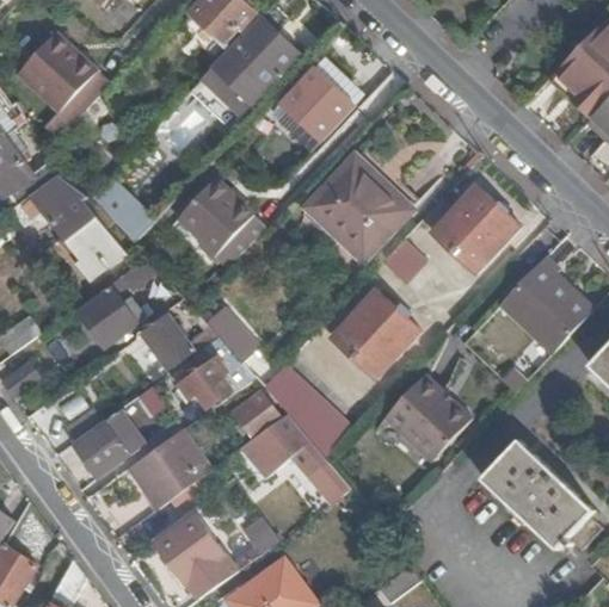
[(205,0),(183,23),(214,55),(263,4),(259,0),(205,0)]
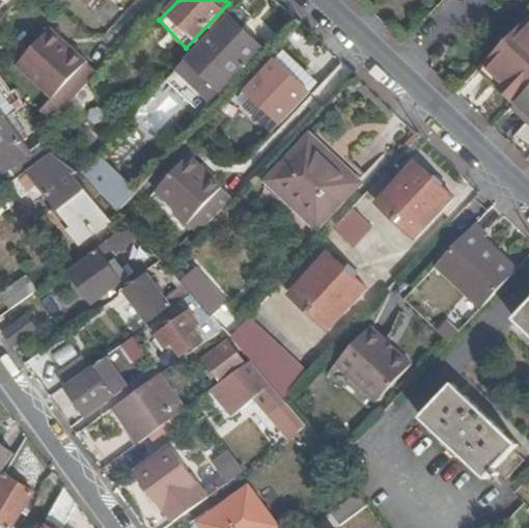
[(250,19),(237,4),(164,80),(197,111),(259,48),(241,28),(250,19)]
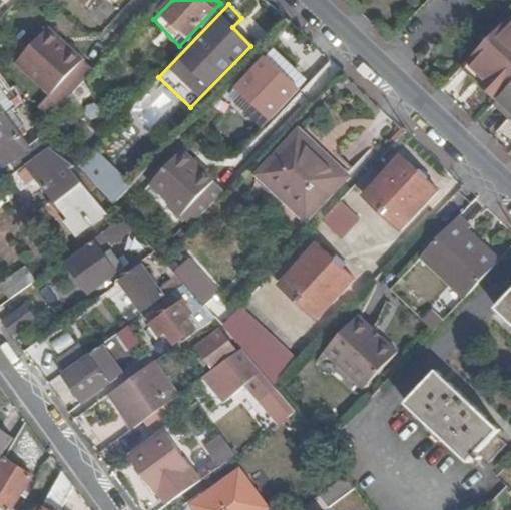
[(510,12),(510,11),(461,63),(496,97),(510,80),(510,12)]
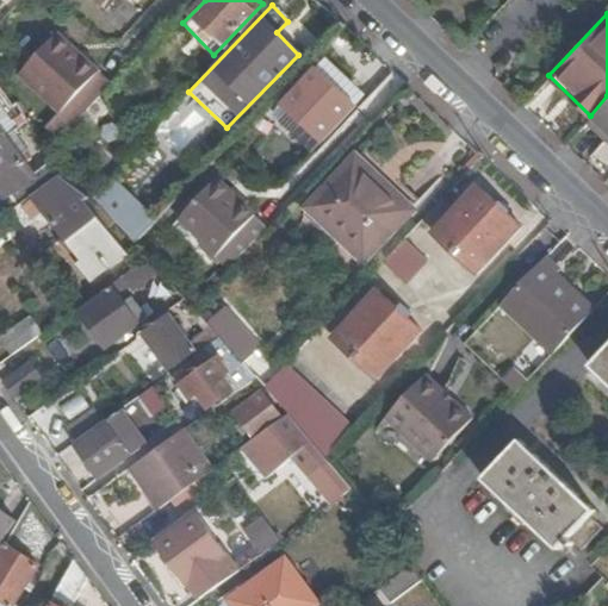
[(54,33),(16,74),(70,125),(110,83),(54,33)]
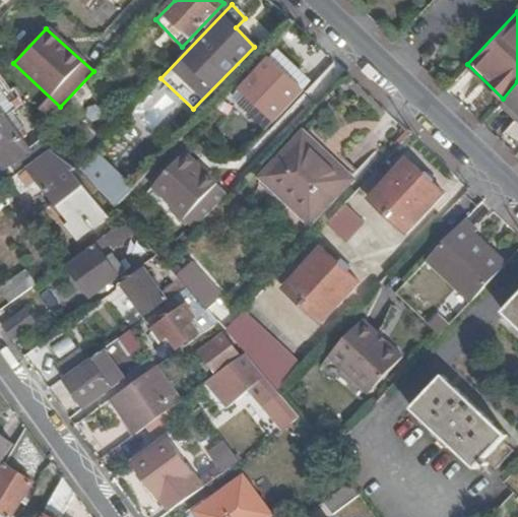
[(266,57),(239,86),(234,81),(211,105),(222,115),(245,91),(272,119),(300,89),(266,57)]
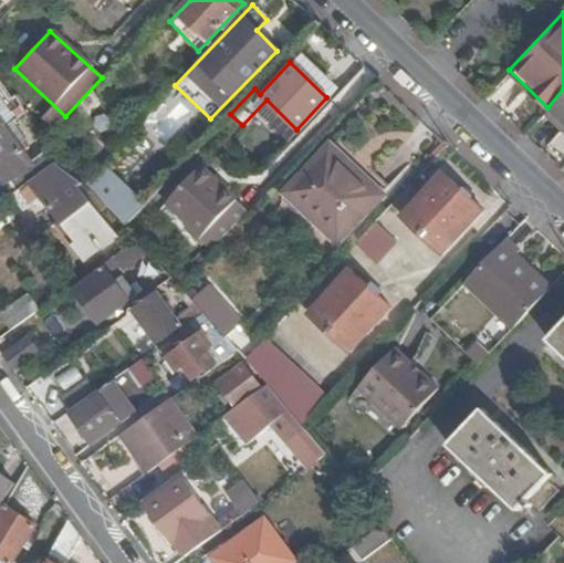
[(563,89),(547,107),(543,112),(563,132),(563,89)]
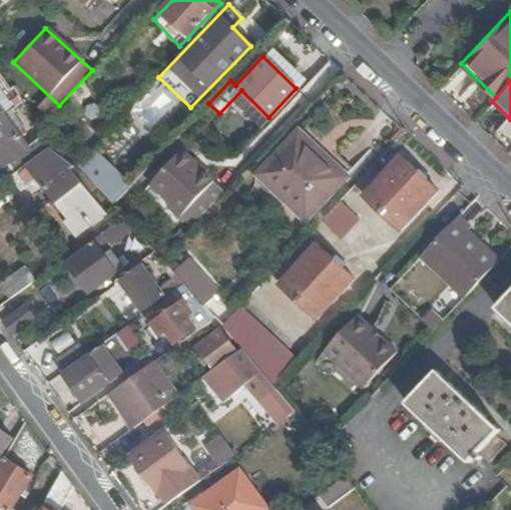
[(0,115),(7,110),(10,108),(15,105),(19,101),(22,99),(19,94),(8,101),(0,91),(0,115)]
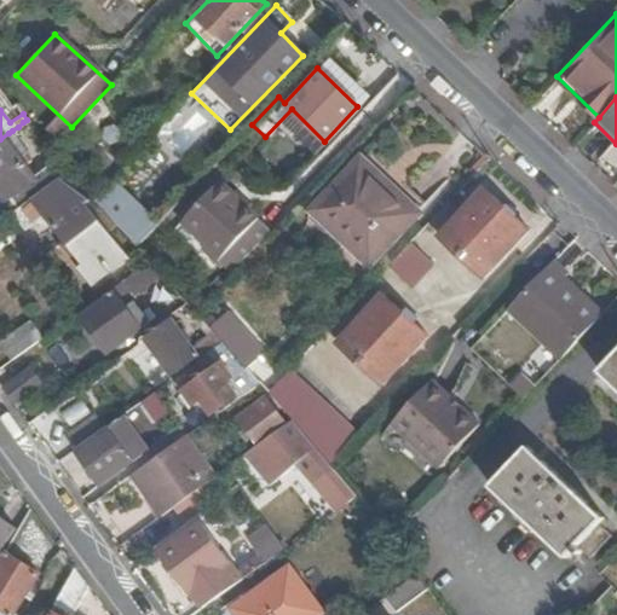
[(0,197),(7,193),(16,207),(59,175),(50,162),(29,175),(21,164),(27,160),(9,133),(0,139),(0,197)]
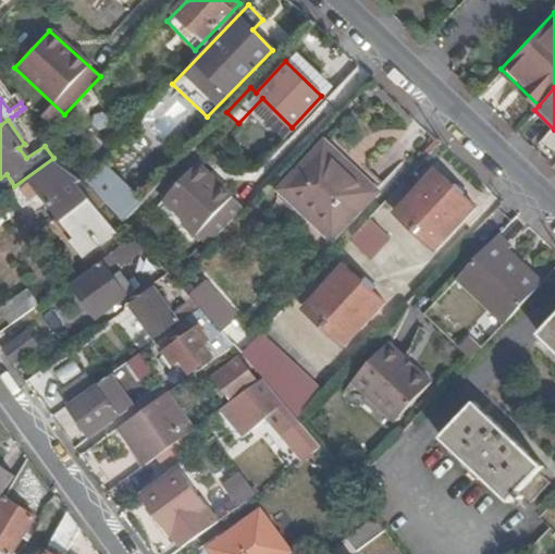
[(332,136),(324,145),(374,193),(382,185),(332,136)]
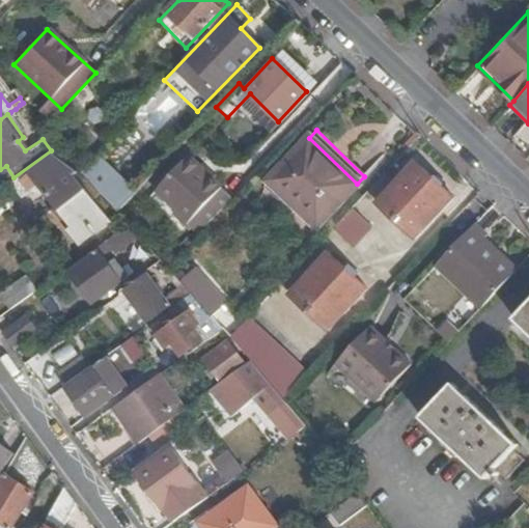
[(271,177),(317,224),(357,184),(309,138),(271,177)]
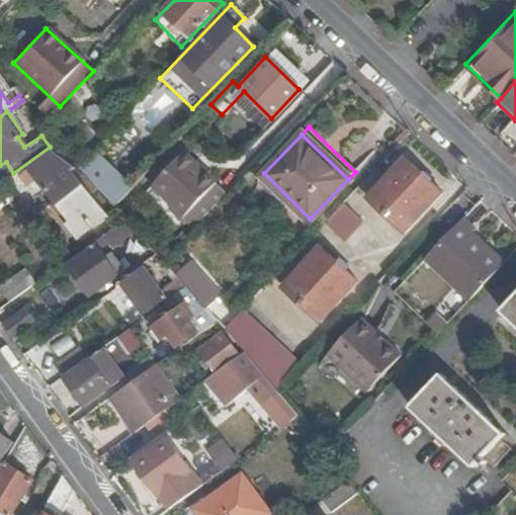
[(98,146),(79,163),(115,201),(134,183),(98,146)]
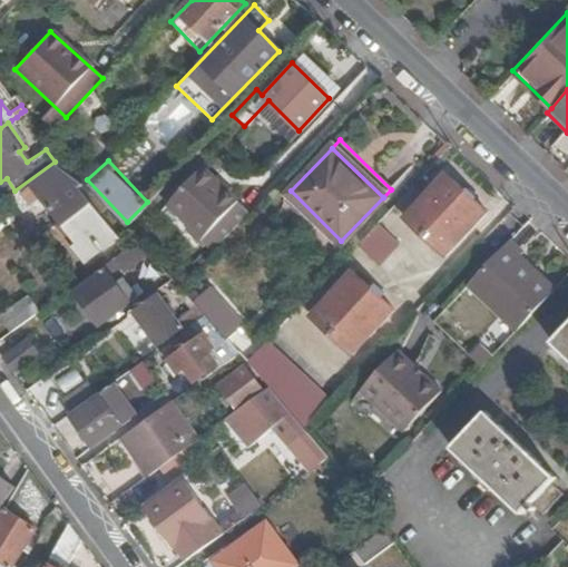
[(111,236),(96,213),(104,207),(82,185),(55,162),(15,191),(26,207),(41,197),(74,243),(69,245),(79,261),(111,236)]
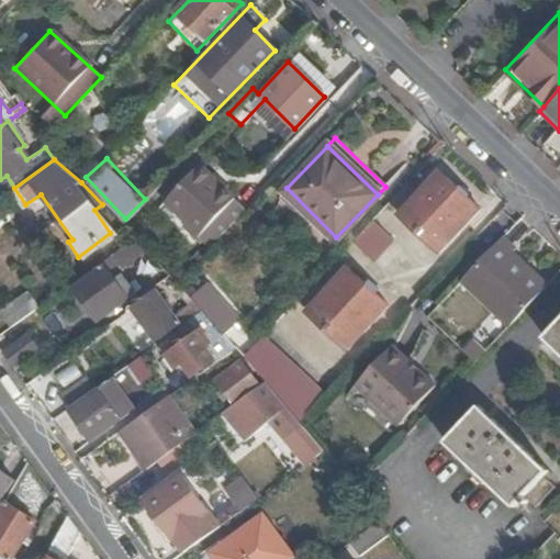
[(199,165),(163,203),(209,247),(246,209),(199,165)]
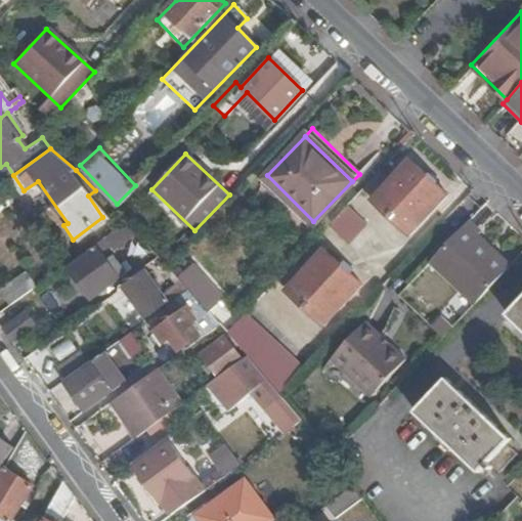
[(408,160),(373,198),(409,232),(445,196),(408,160)]
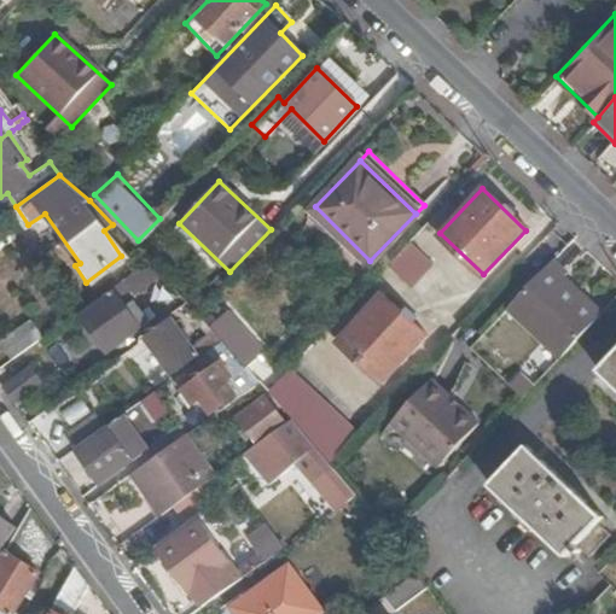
[(455,203),(449,198),(442,205),(449,210),(455,203)]
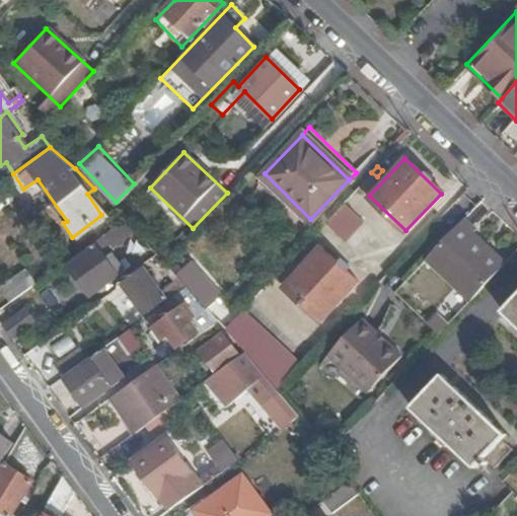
[(377,176),(371,172),(358,187),(363,191),(377,176)]
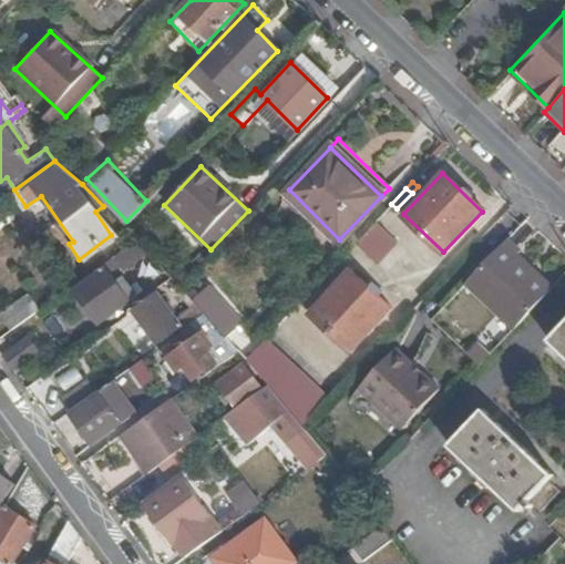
[(357,244),(376,262),(396,242),(377,223),(357,244)]
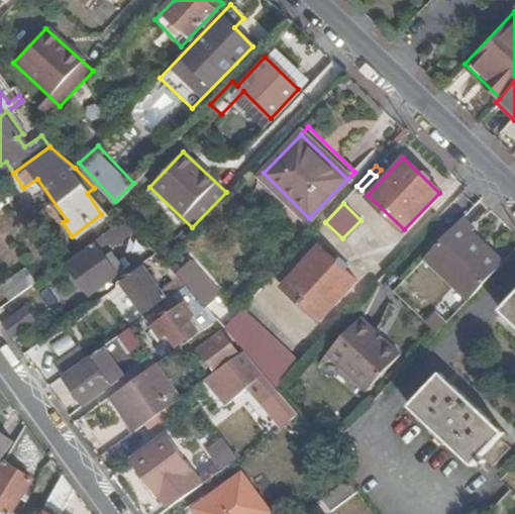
[(464,217),(425,257),(469,299),(502,265),(469,231),(474,227),(464,217)]
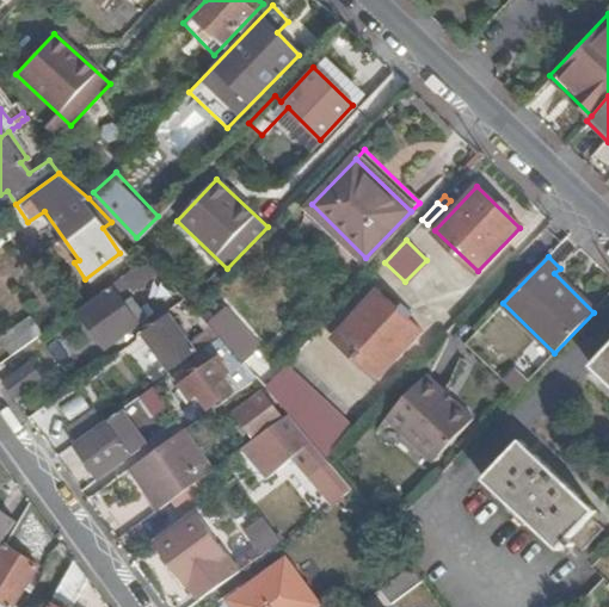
[(125,287),(128,291),(157,271),(145,258),(106,284),(110,289),(78,311),(103,346),(129,327),(142,316),(129,297),(122,302),(116,295),(125,287)]
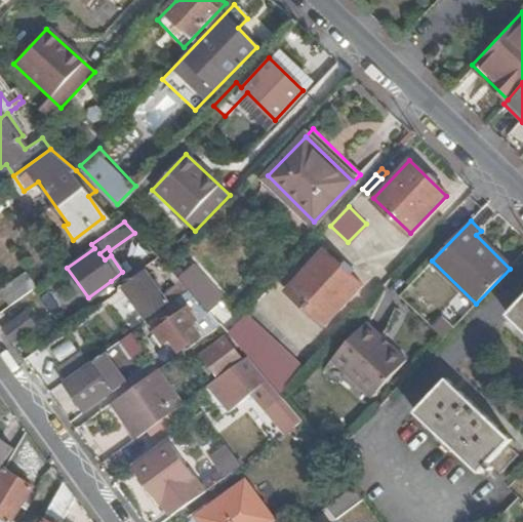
[(339,266),(323,250),(286,289),(323,325),(361,286),(350,275),(353,273),(343,263),(339,266)]
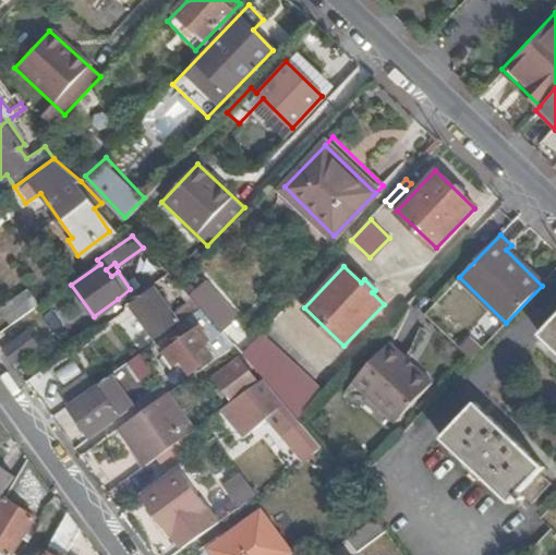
[(317,284),(312,278),(305,285),(311,290),(317,284)]
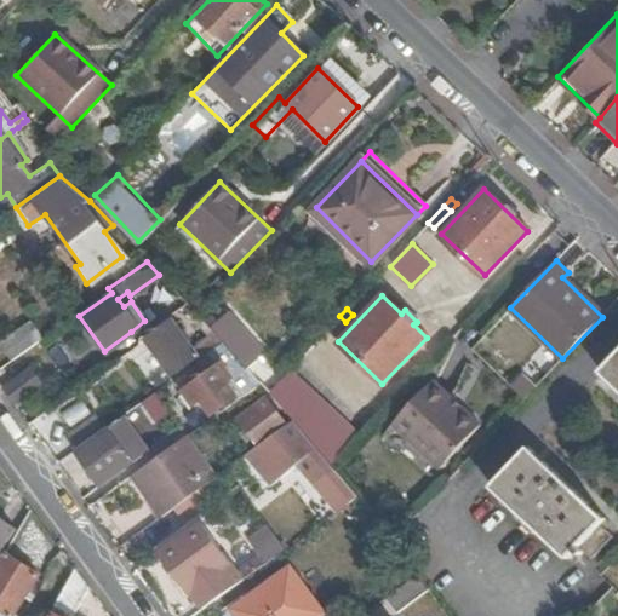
[(212,332),(222,343),(232,352),(245,367),(262,351),(222,310),(206,324),(212,332)]
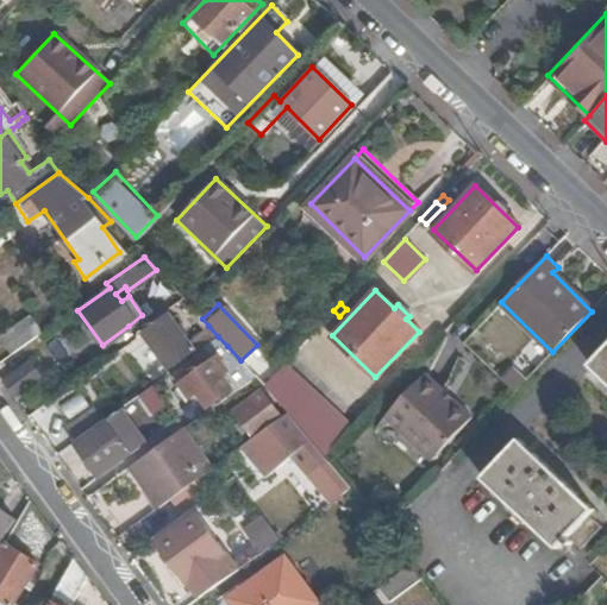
[(170,315),(166,309),(142,327),(145,332),(170,315)]
